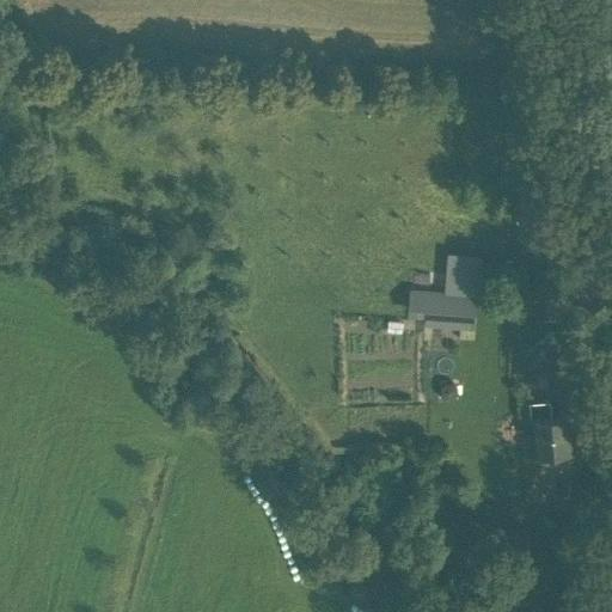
[(412,291),(411,307),(428,310),(427,325),(476,330),(479,297),(481,257),(447,256),(447,294),(412,291)]
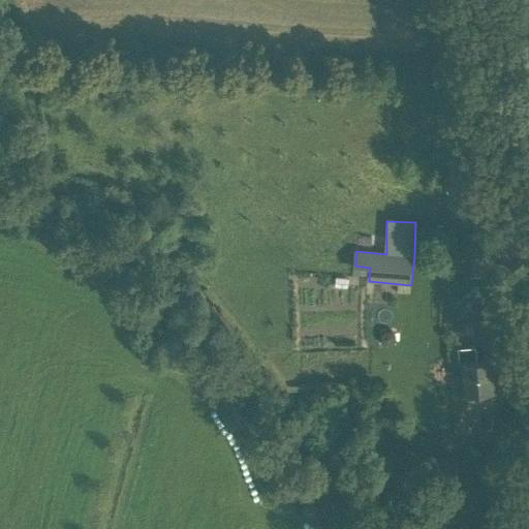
[(490,287),(473,288),(474,309),(491,308),(490,287)]
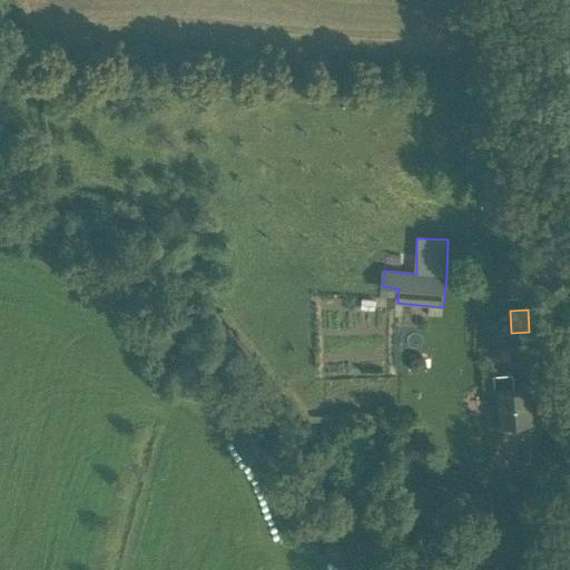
[(529,332),(511,333),(513,362),(531,362),(529,332)]
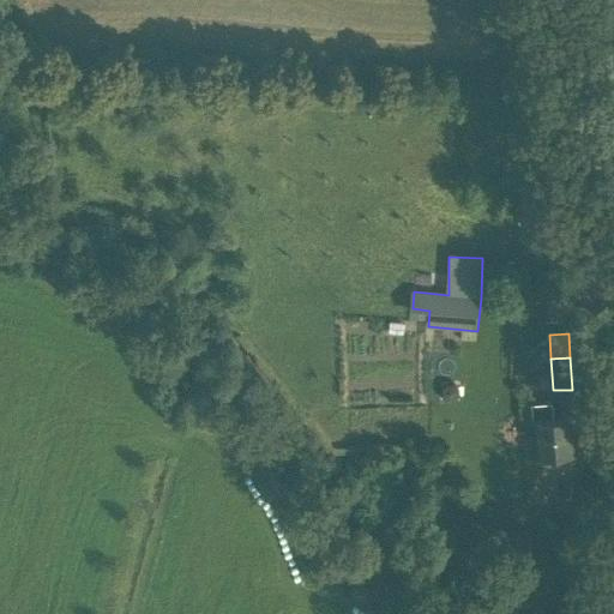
[(554,403),(533,404),(534,420),(537,420),(539,457),(579,455),(577,417),(555,419),(554,403)]
